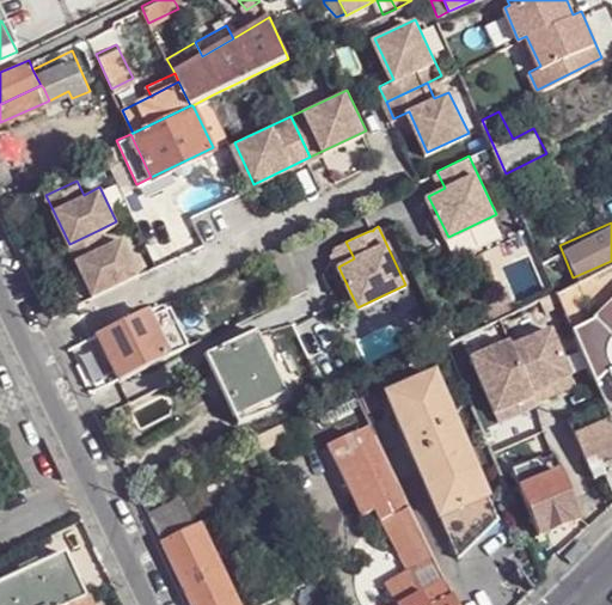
[(99,230),(69,244),(92,294),(140,272),(123,236),(106,244),(99,230)]
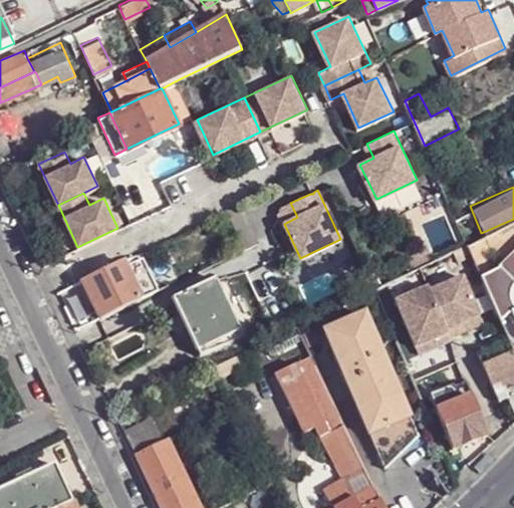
[(229,208),(244,245),(257,239),(242,202),(229,208)]
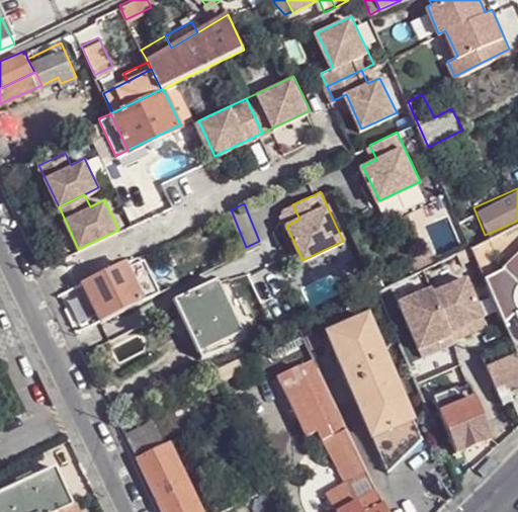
[(459,219),(464,231),(472,226),(466,214),(459,219)]
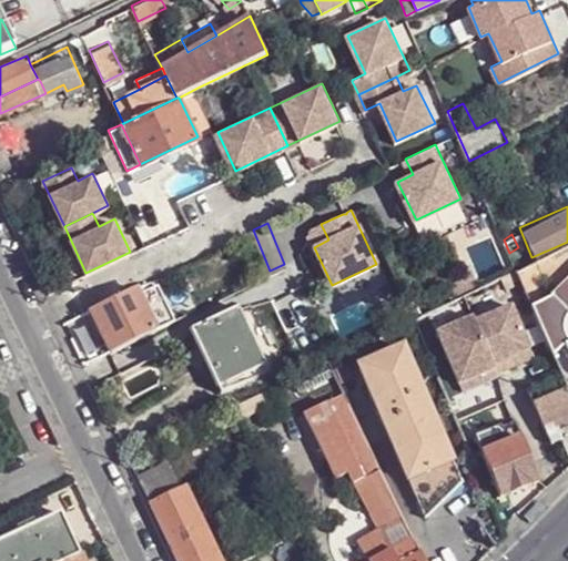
[(516,268),(501,275),(507,286),(521,279),(517,269),(516,268)]
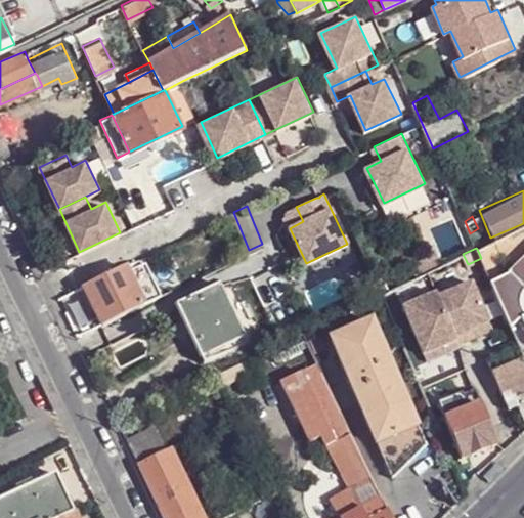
[(411,265),(417,275),(428,270),(443,263),(442,261),(438,253),(411,265)]
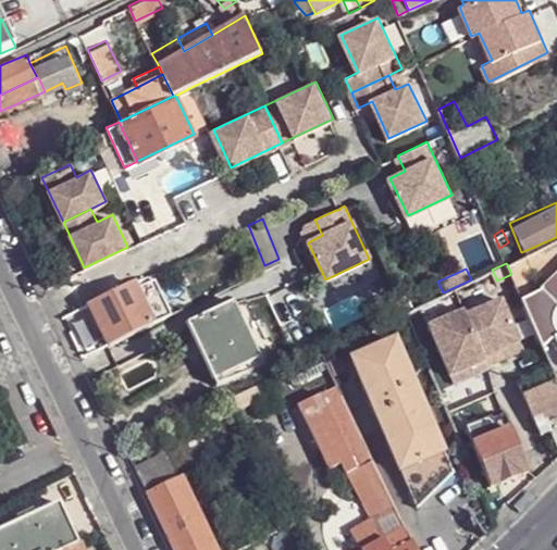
[(556,270),(540,287),(556,304),(556,307),(554,314),(553,323),(556,332),(556,270)]
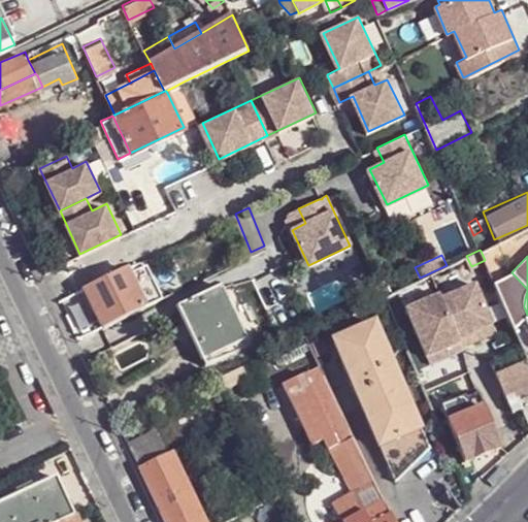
[(126,266),(85,286),(102,324),(161,294),(146,263),(128,271),(126,266)]
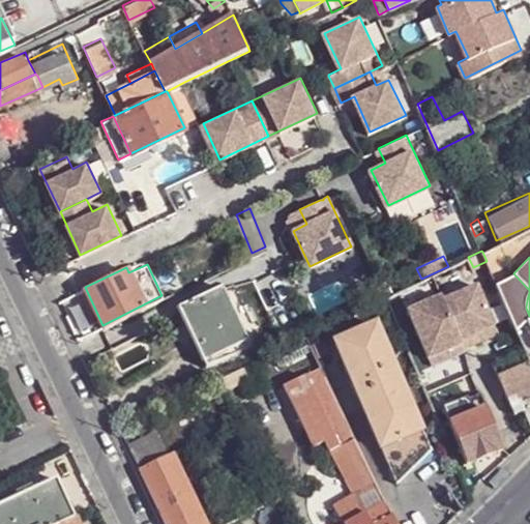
[(529,325),(529,316),(526,308),(527,299),(529,292),(529,290),(513,273),(495,283),(516,329),(527,319),(529,325)]
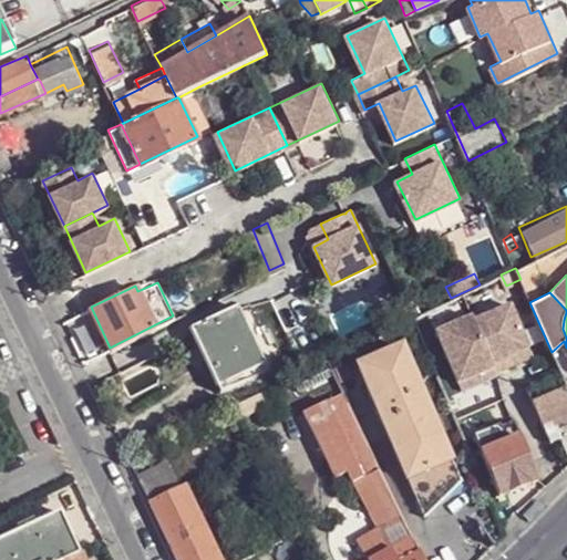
[(205,354),(222,390),(269,366),(259,345),(268,341),(263,328),(250,301),(203,324),(215,350),(205,354)]
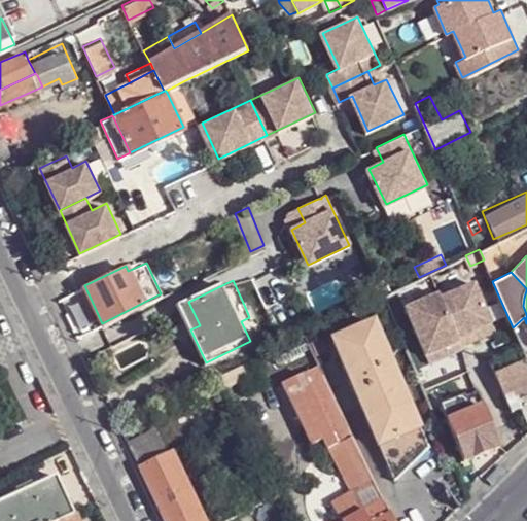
[(475,281),(441,294),(460,342),(475,336),(471,328),(491,319),(475,281)]
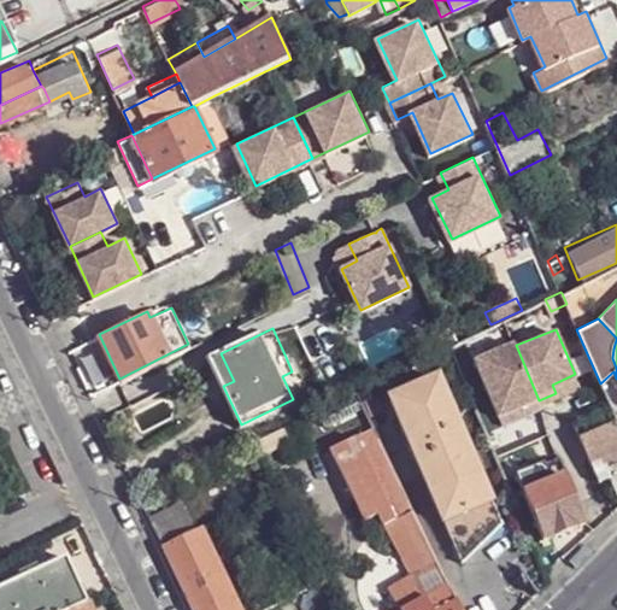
[(513,340),(474,358),(498,412),(519,403),(523,410),(540,403),(539,400),(516,345),(513,340)]
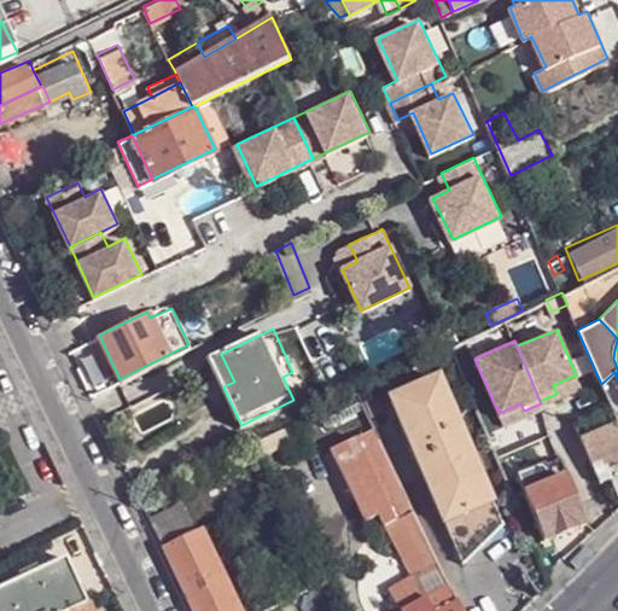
[(221,354),(210,359),(223,387),(234,382),(221,354)]
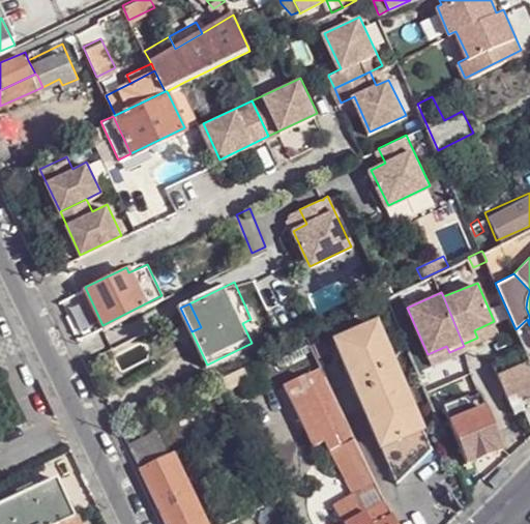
[(252,343),(264,338),(248,304),(245,307),(251,319),(242,323),(252,343)]
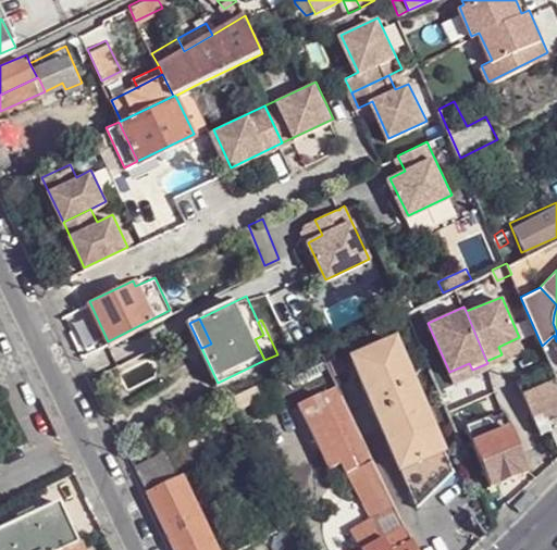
[(407,488),(455,467),(398,335),(349,357),(407,488)]
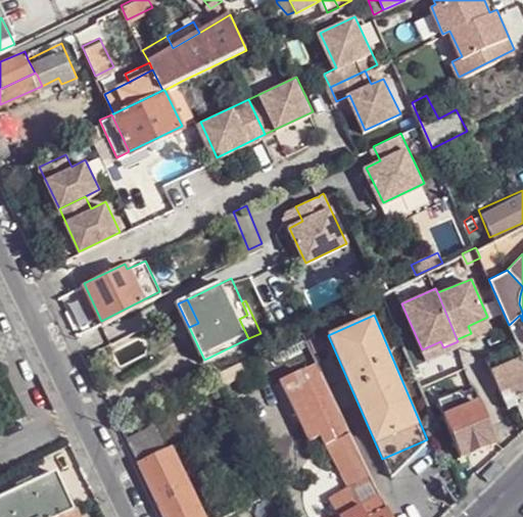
[(487,317),(468,326),(471,333),(490,325),(487,317)]
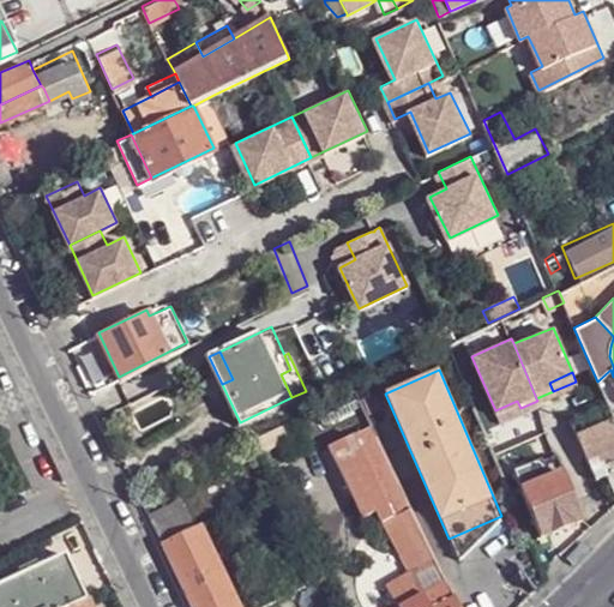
[(605,400),(571,414),(591,464),(601,460),(613,488),(613,420),(607,404),(605,400)]
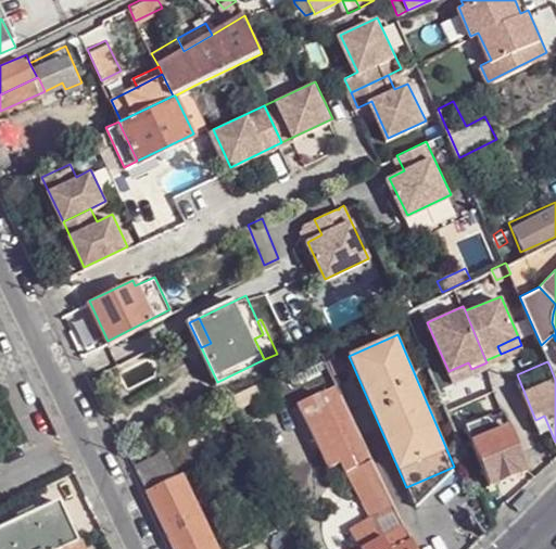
[(468,362),(449,371),(452,378),(471,369),(468,362)]
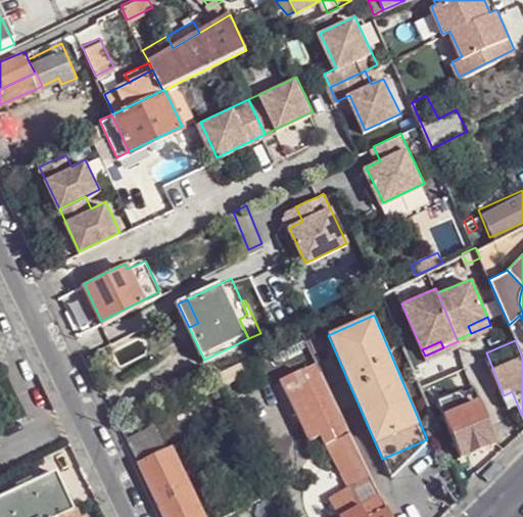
[(334,437),(349,430),(315,361),(299,368),(334,437)]
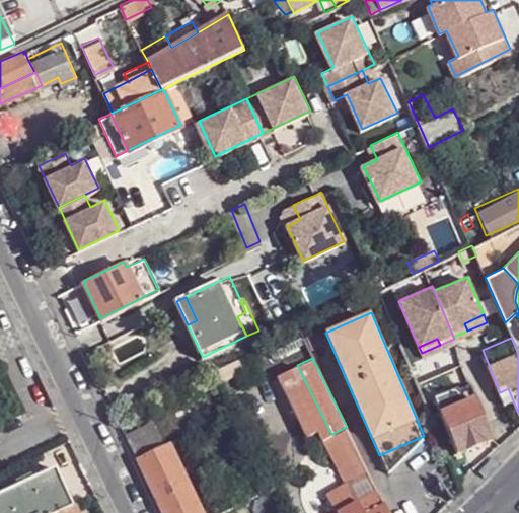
[(325,437),(331,434),(297,365),(275,376),(303,436),(316,430),(320,439),(325,437)]
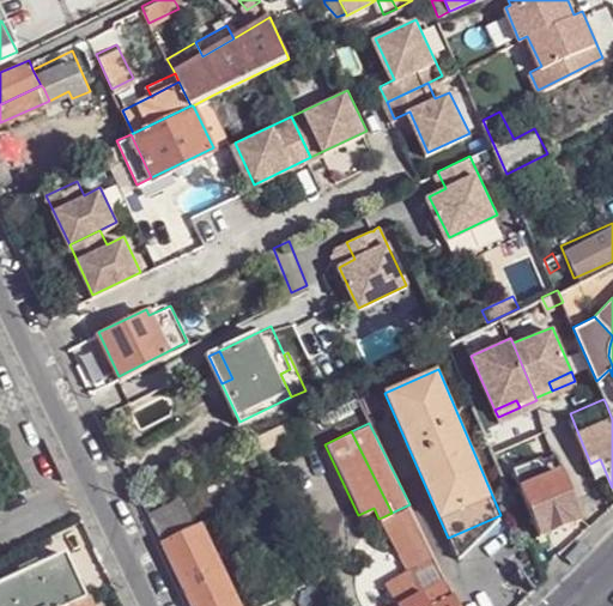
[(556,450),(513,467),(539,533),(582,516),(562,468),(556,450)]
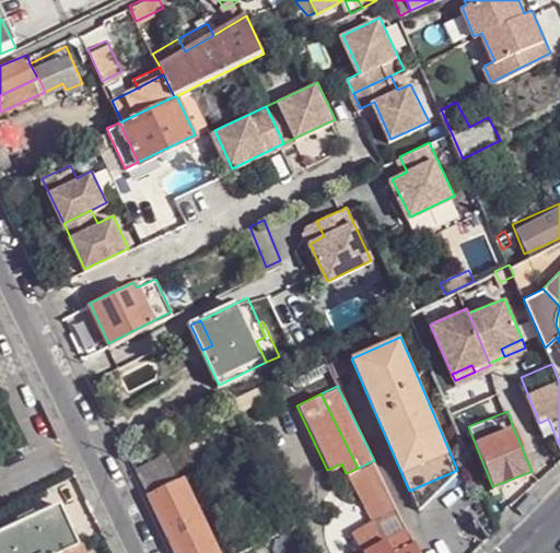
[(138,471),(148,492),(173,480),(163,458),(138,471)]
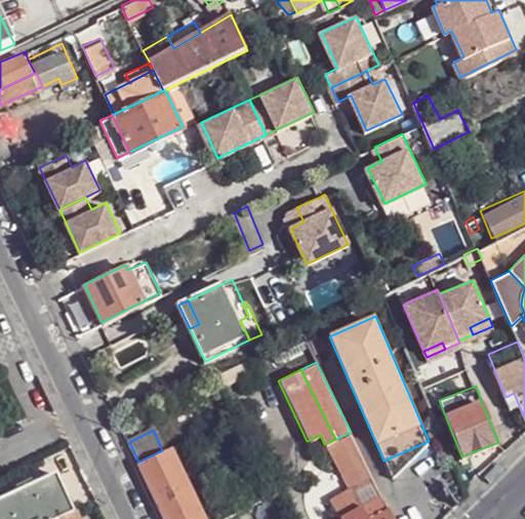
[(372,472),(352,431),(351,432),(335,439),(329,442),(349,483),(372,472)]
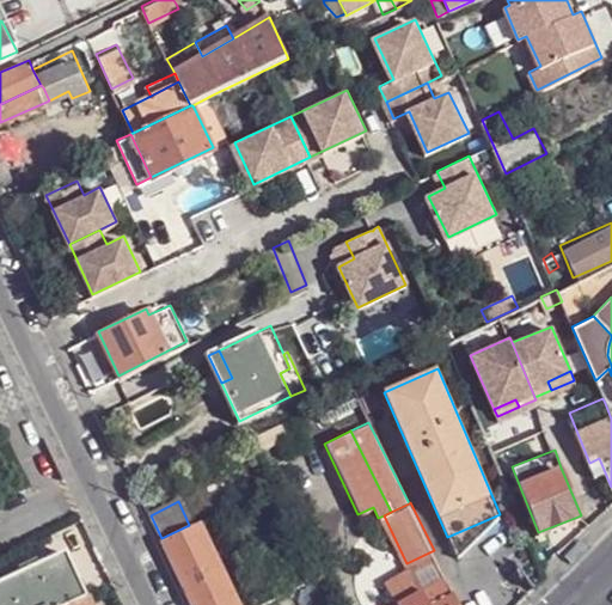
[(500,514),(447,537),(456,556),(500,514)]
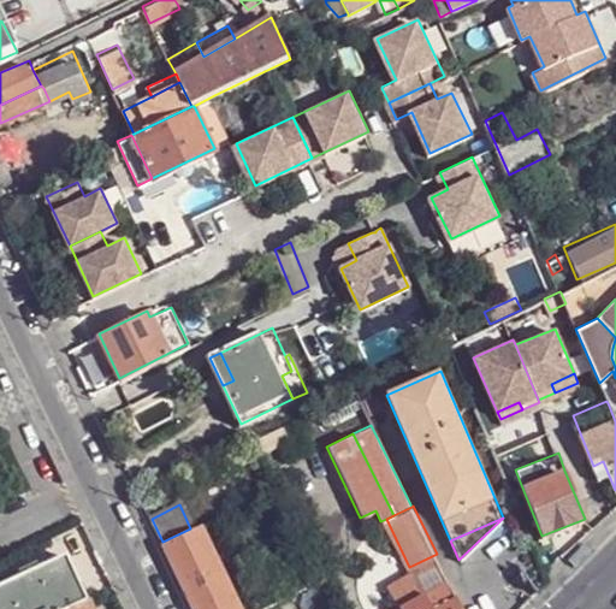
[(193,608),(241,608),(201,524),(190,528),(163,542),(193,608)]
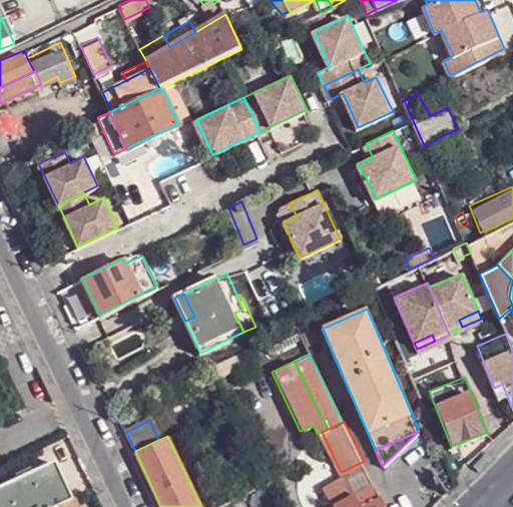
[(55,460),(0,486),(0,506),(50,506),(73,497),(55,460)]
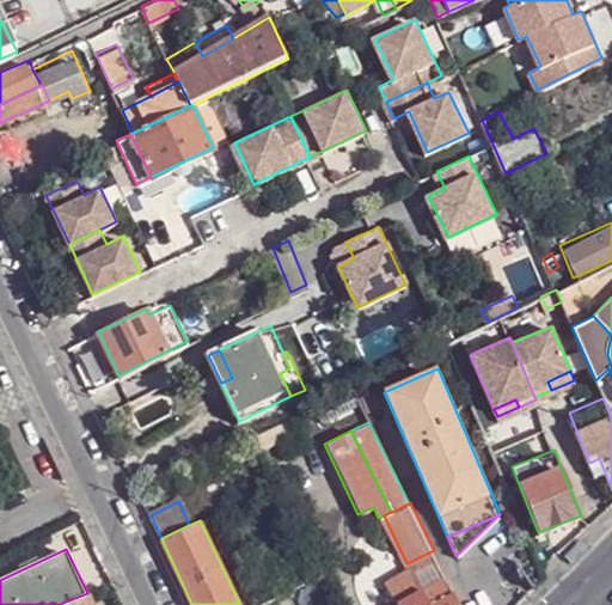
[(460,604),(453,588),(445,573),(434,550),(407,563),(385,574),(397,596),(378,604),(460,604)]
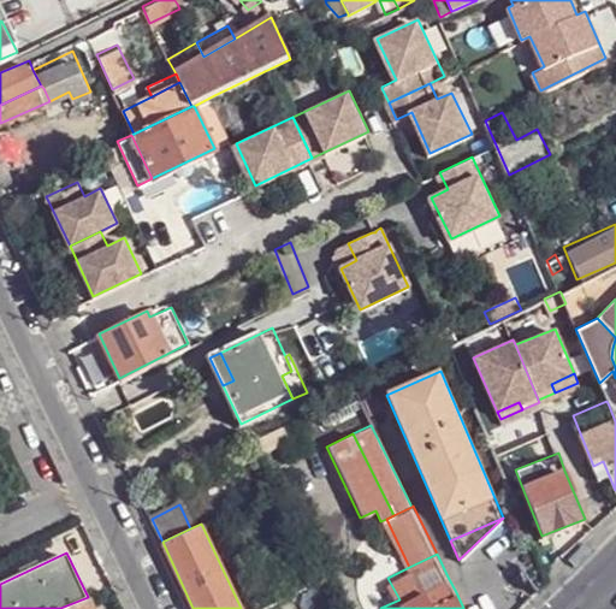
[(60,608),(93,608),(88,597),(60,608)]
